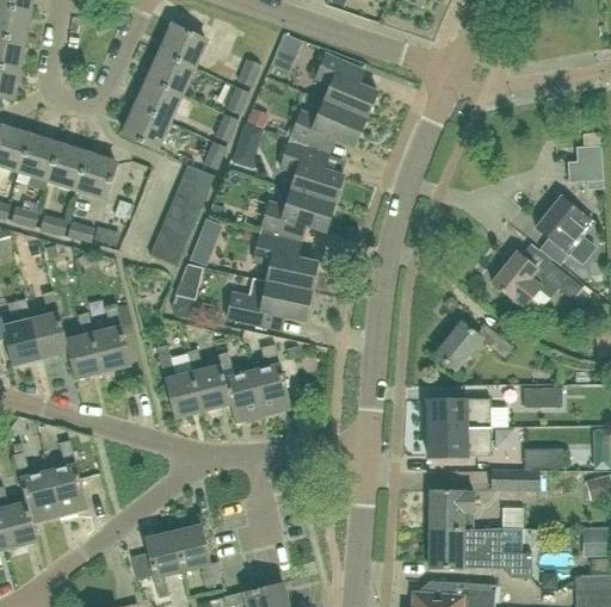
[(0,0),(0,5),(28,11),(29,0),(0,0)]
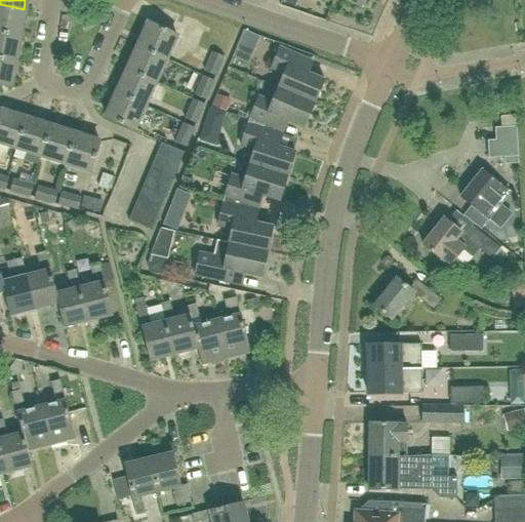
[(0,31),(19,35),(24,9),(0,4),(0,31)]
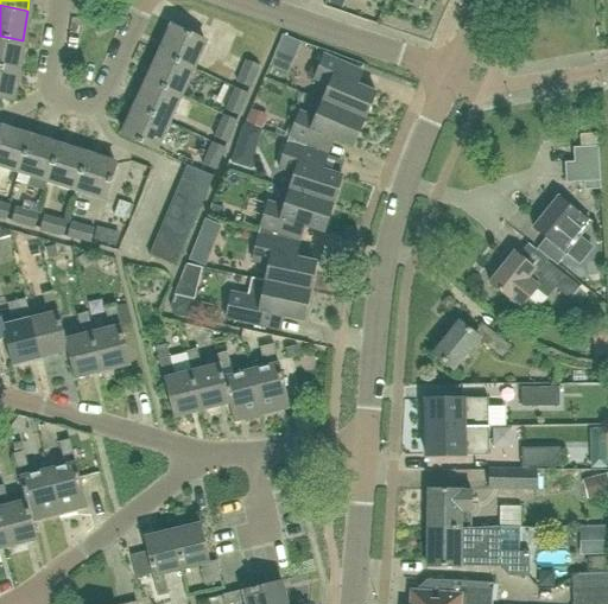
[(171,24),(158,51),(191,65),(203,38),(211,42),(217,29),(191,17),(185,30),(171,24)]
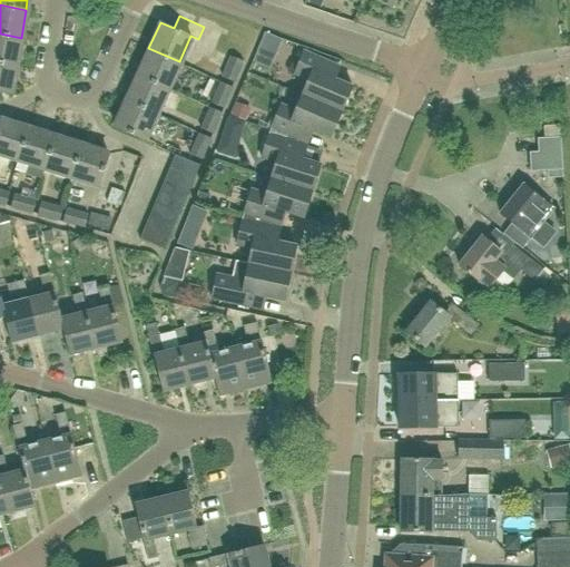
[(0,61),(16,66),(21,38),(0,33),(0,61)]
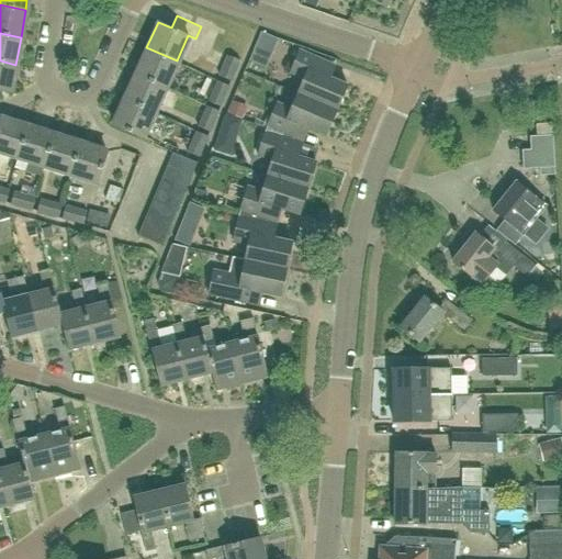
[(135,73),(165,86),(177,60),(146,47),(135,73)]
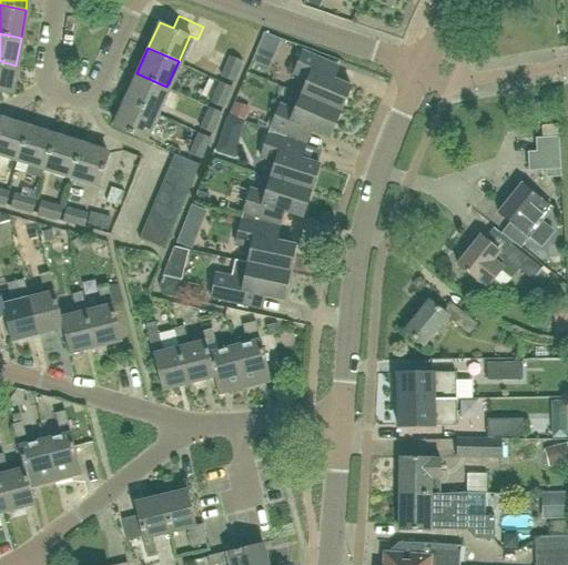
[(300,93),(340,110),(351,84),(321,71),(326,59),(302,49),(292,72),(306,78),(300,93)]
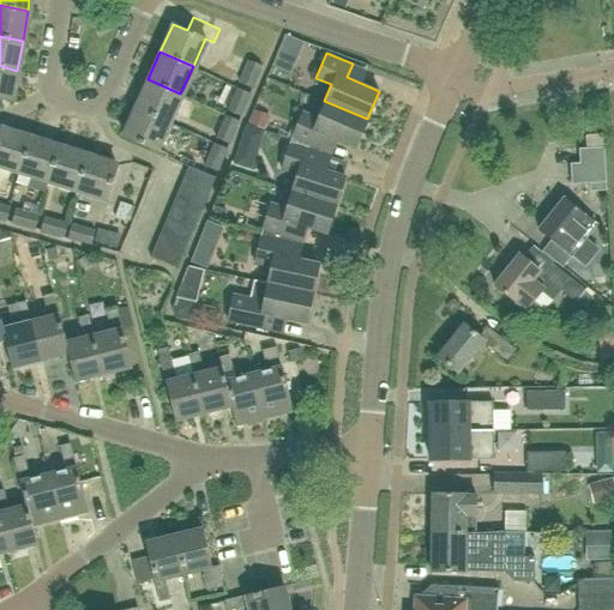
[(263,65),(248,59),(239,80),(254,86),(263,65)]
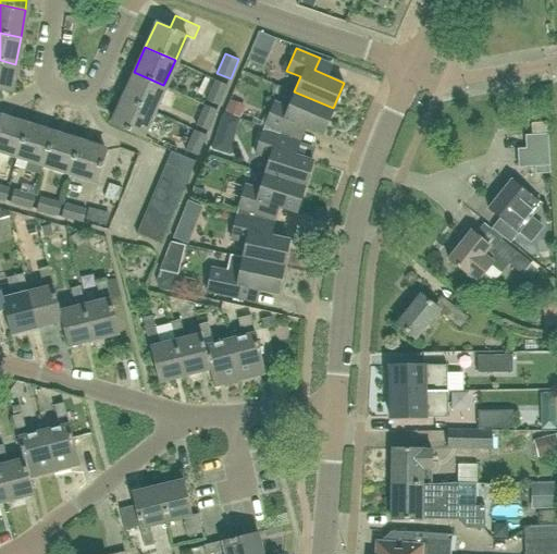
[(0,88),(10,90),(15,64),(0,60),(0,88)]
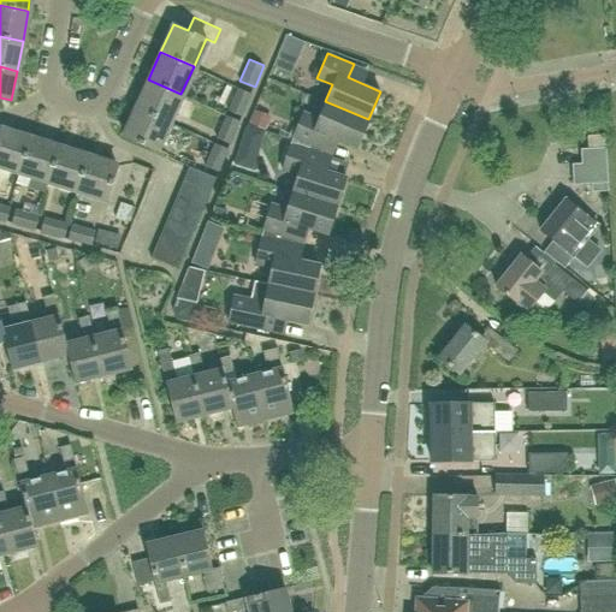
[(181,94),(148,79),(135,107),(169,122),(181,94)]
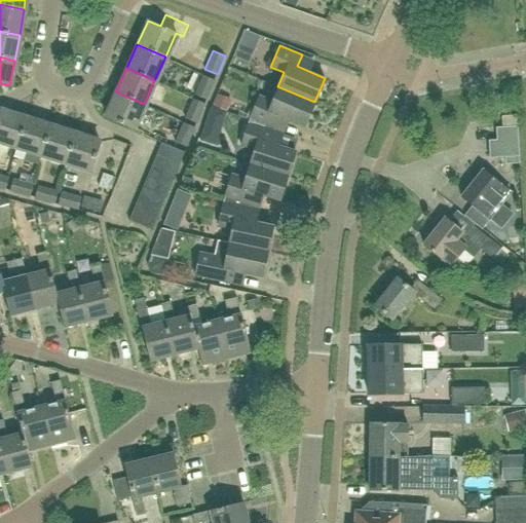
[(194,92),(207,99),(215,79),(202,74),(194,92)]
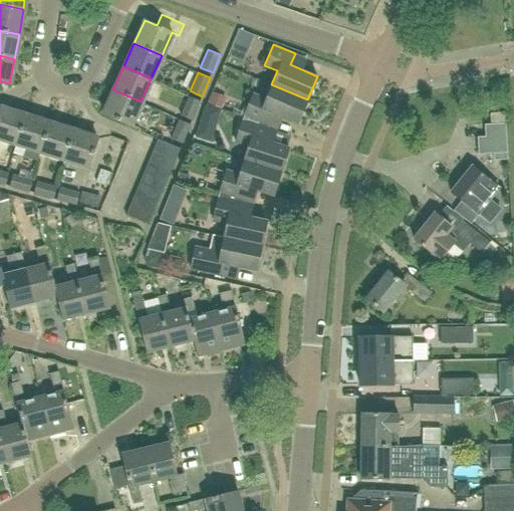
[(253,92),(243,115),(265,124),(271,111),(297,122),(307,99),(271,84),(265,97),(253,92)]
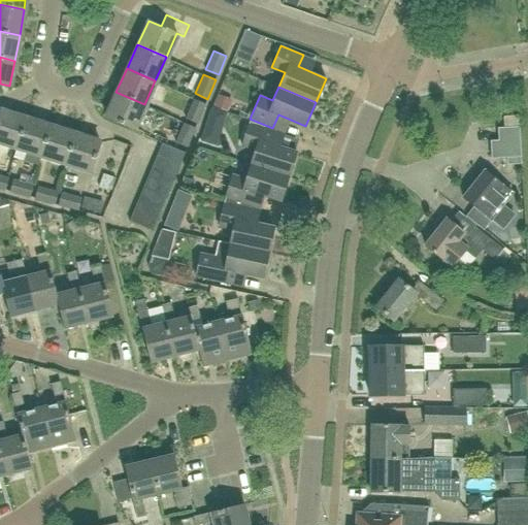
[(133,128),(144,104),(116,92),(105,116),(133,128)]
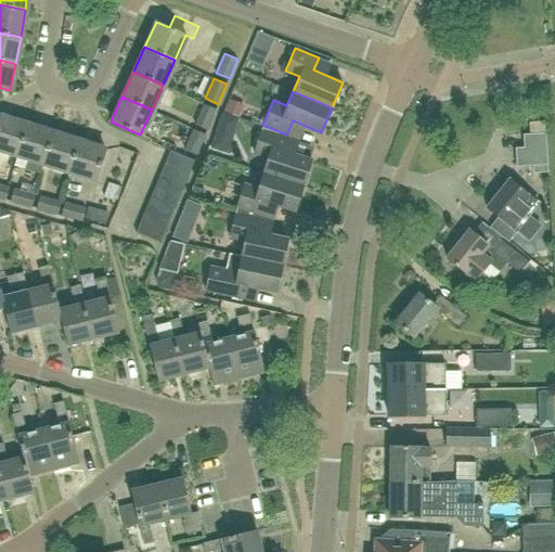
[(244,119),(248,102),(234,99),(230,116),(244,119)]
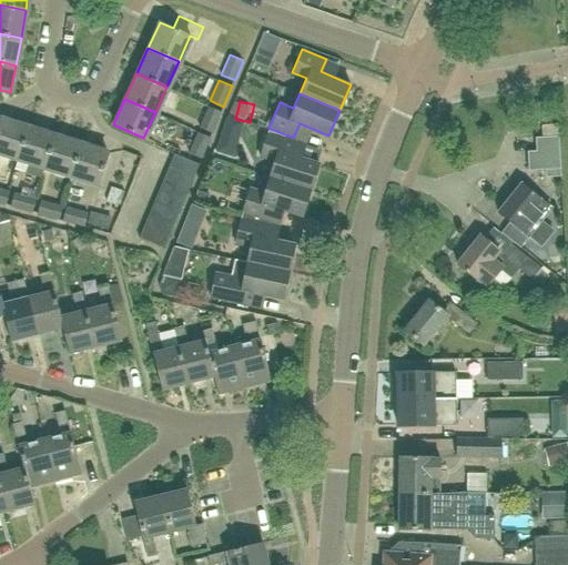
[(221,111),(210,107),(201,127),(212,132),(221,111)]
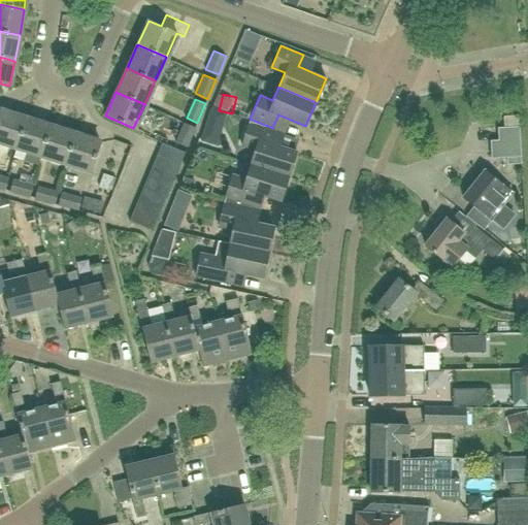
[(0,141),(15,146),(25,117),(0,108),(0,141)]
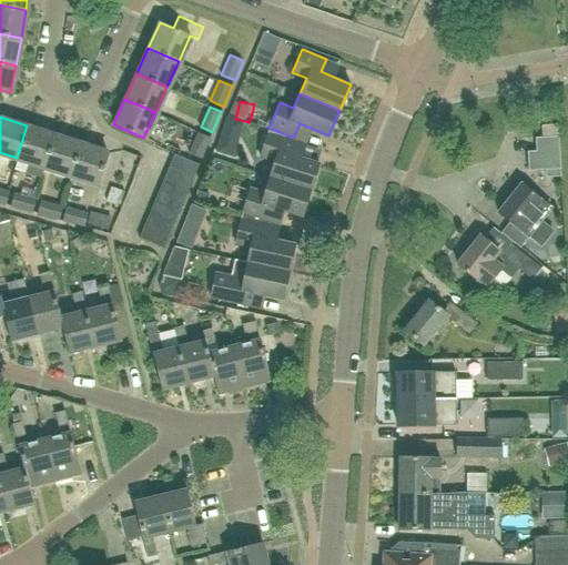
[(556,134),(555,123),(539,124),(540,135),(556,134)]
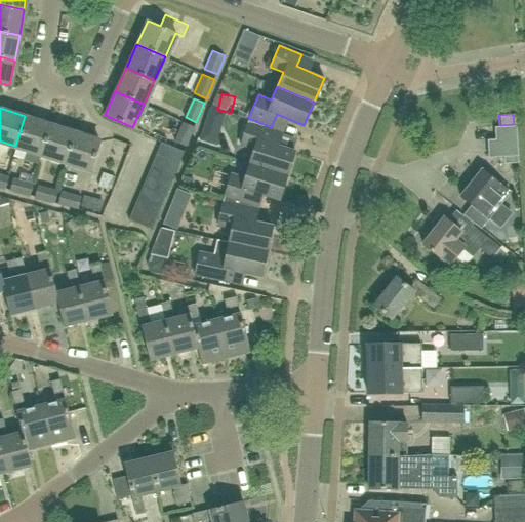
[(49,124),(25,116),(15,146),(39,154),(49,124)]
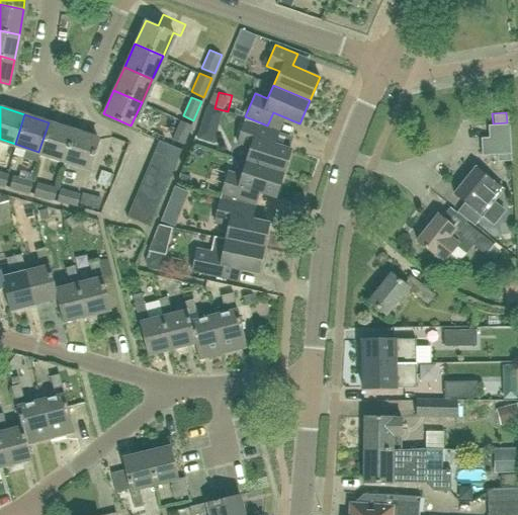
[(263,139),(267,125),(245,116),(237,142),(250,146),(245,160),(282,172),(290,148),(263,139)]
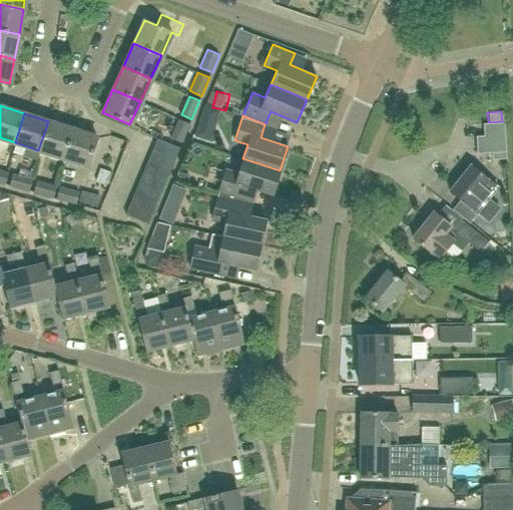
[(190,122),(180,117),(171,137),(181,141),(190,122)]
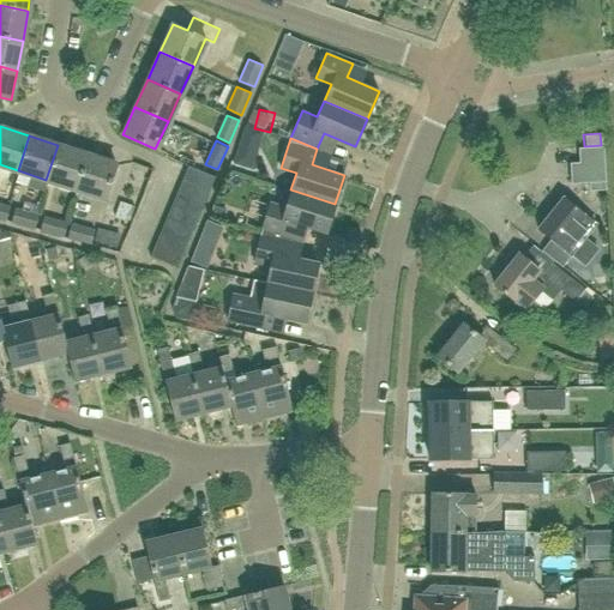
[(46,180),(74,189),(86,153),(58,145),(46,180)]
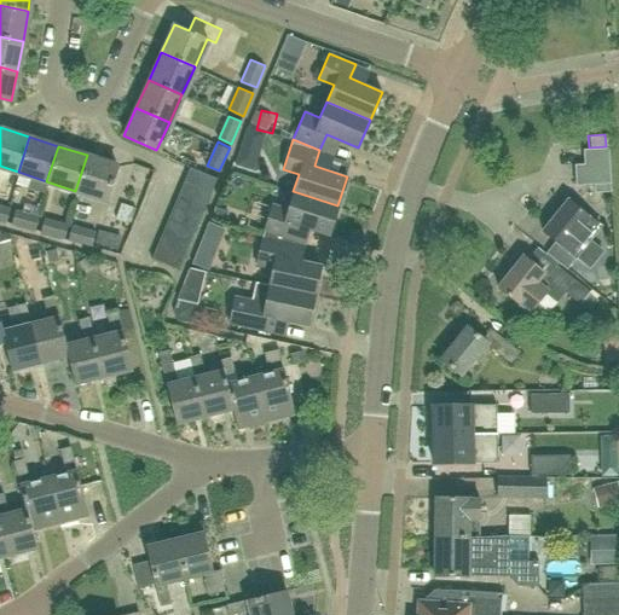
[(608,183),(606,148),(583,149),(584,163),(574,163),(576,184),(608,183)]
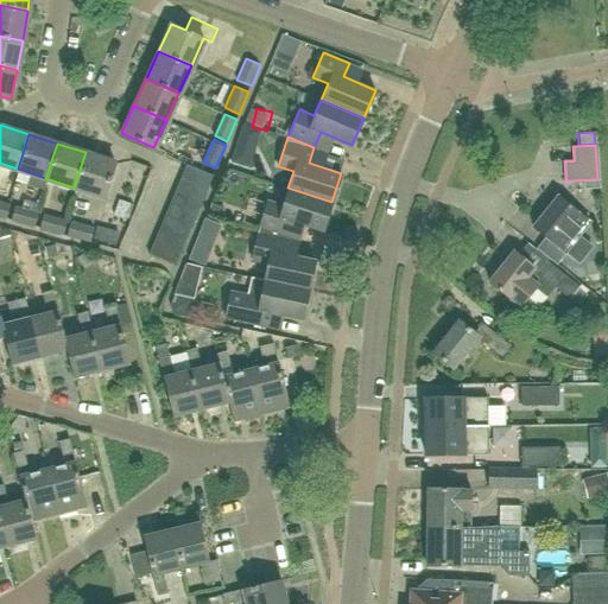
[(86,152),(74,188),(102,196),(113,161),(86,152)]
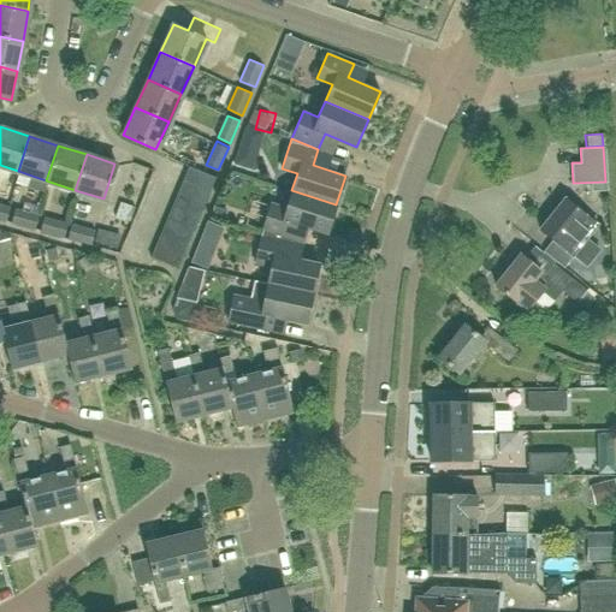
[(211,190),(215,177),(190,166),(185,179),(211,190)]
